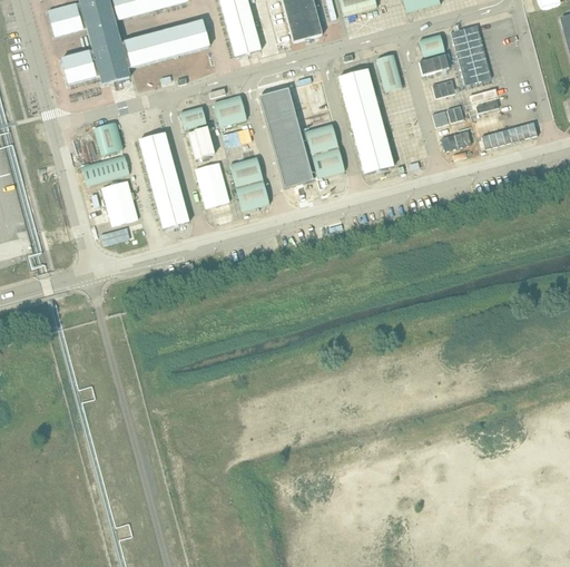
[(99,75),(101,84),(130,76),(128,67),(208,45),(202,19),(120,41),(115,19),(183,0),(78,0),(78,1),(47,9),(55,36),(86,27),(91,49),(60,58),(67,84),(99,75)]
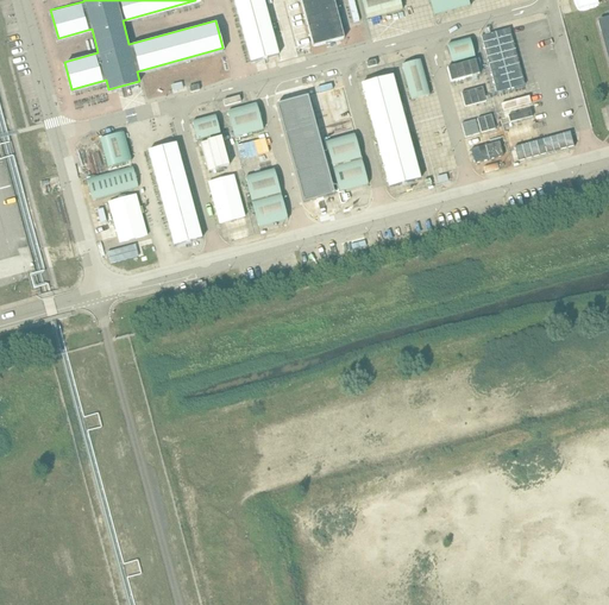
[(234,0),(250,60),(278,52),(264,0),(234,0)]
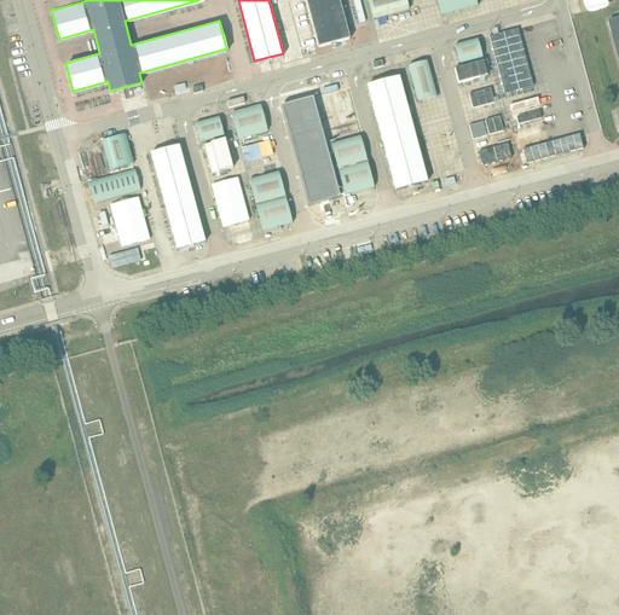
[(306,0),(318,45),(350,36),(340,0),(306,0)]
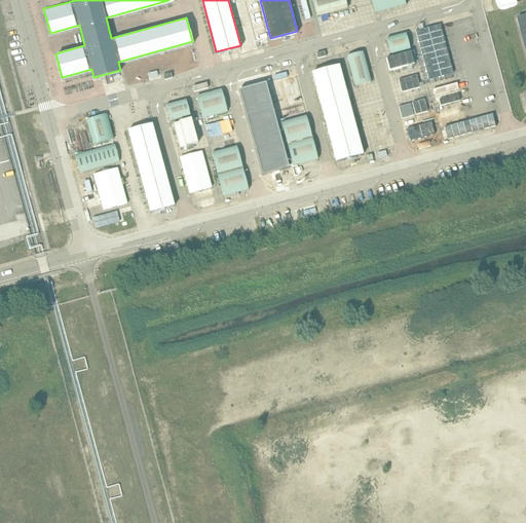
[(312,0),(316,14),(347,6),(345,0),(312,0)]
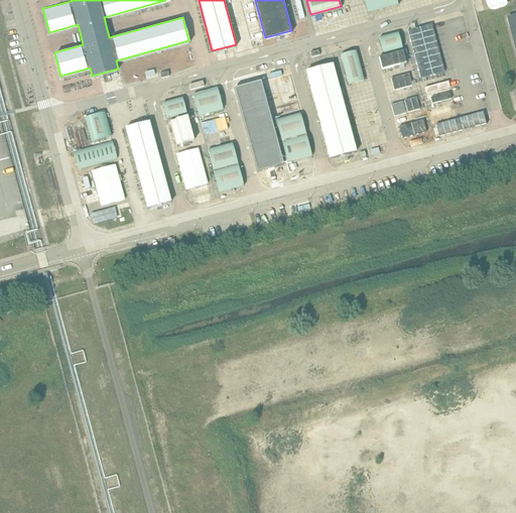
[(515,11),(507,14),(515,47),(515,11)]
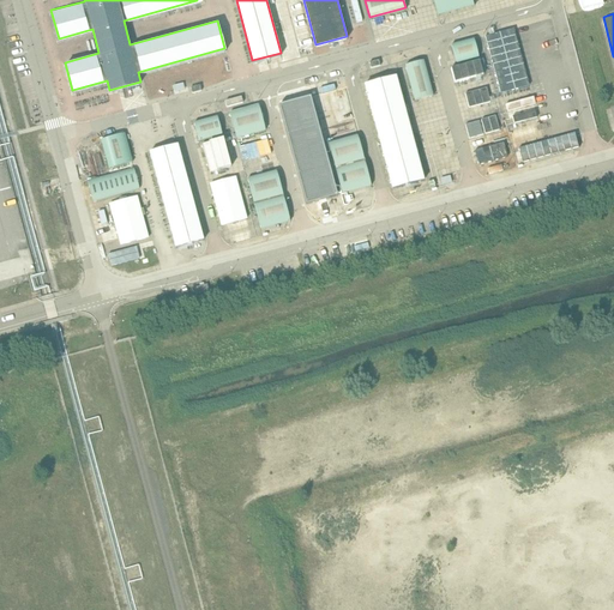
[(453,49),(476,46),(473,26),(450,31),(453,49)]
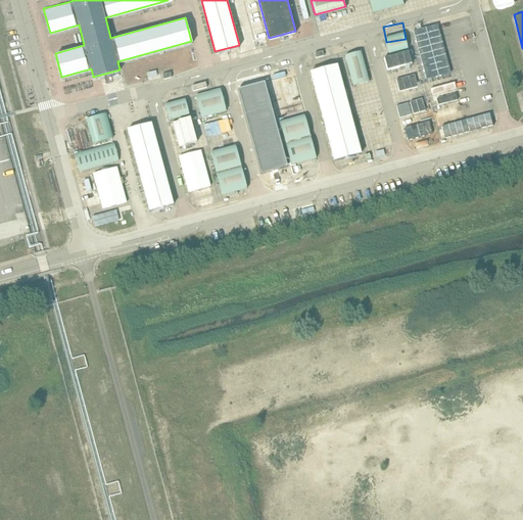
[(450,63),(444,46),(442,47),(439,38),(436,39),(436,37),(431,39),(430,36),(420,39),(430,69),(450,63)]
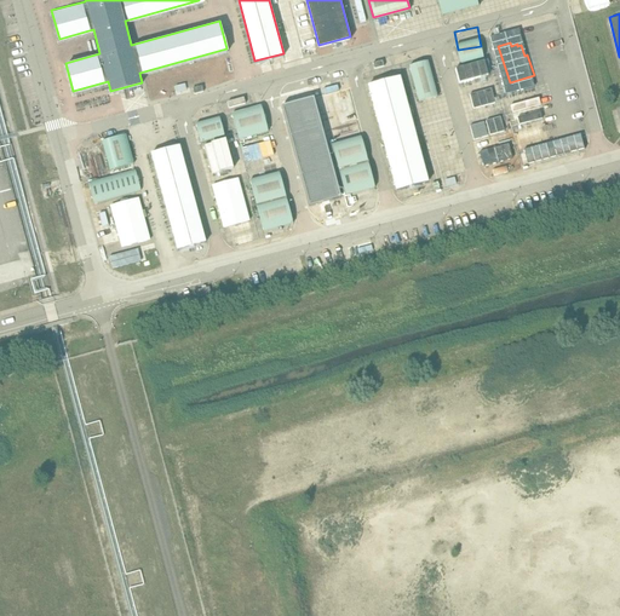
[(426,46),(408,52),(420,90),(437,84),(426,46)]
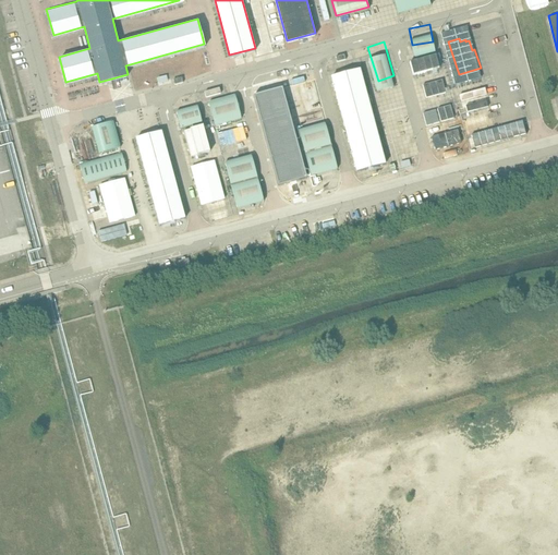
[(436,44),(410,46),(412,63),(438,60),(436,44)]
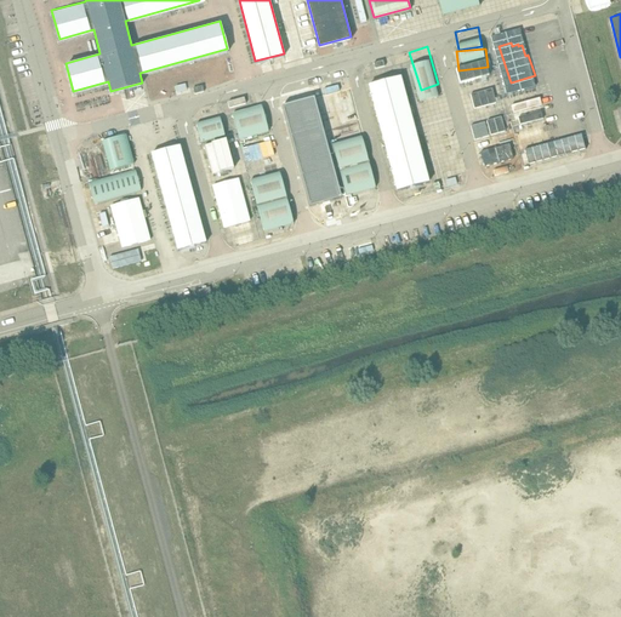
[(191,80),(188,70),(175,73),(177,83),(191,80)]
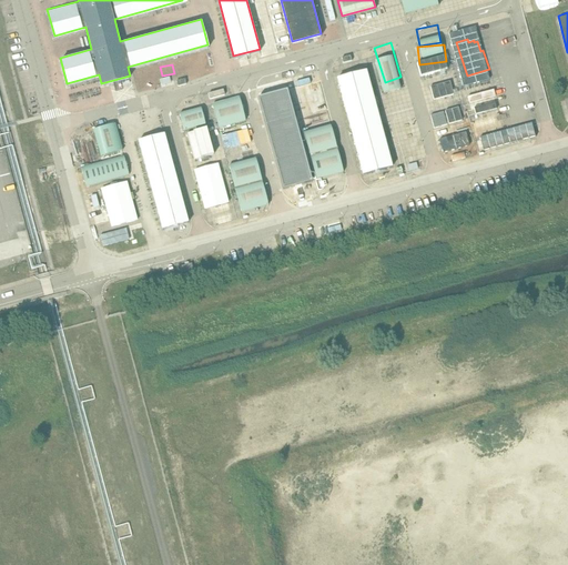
[(336,77),(363,173),(392,164),(366,68),(336,77)]
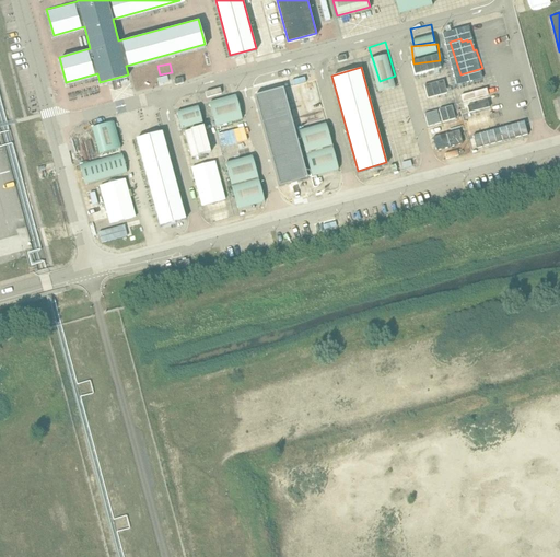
[(300,72),(305,88),(300,89),(303,97),(318,93),(311,69),(300,72)]
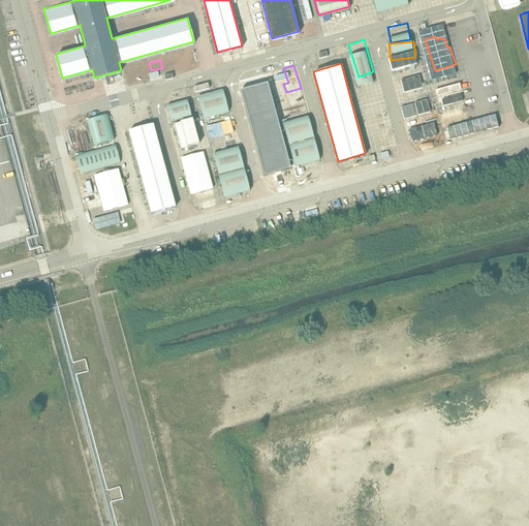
[(418,66),(401,70),(404,83),(422,79),(418,66)]
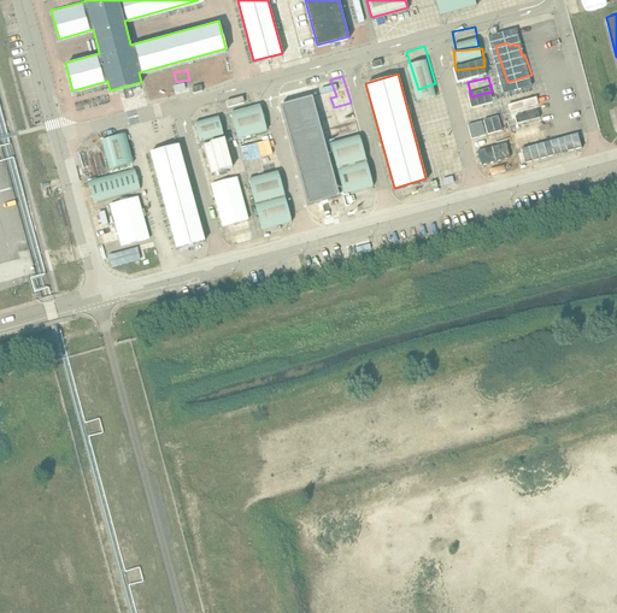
[(227,95),(242,92),(241,84),(225,87),(227,95)]
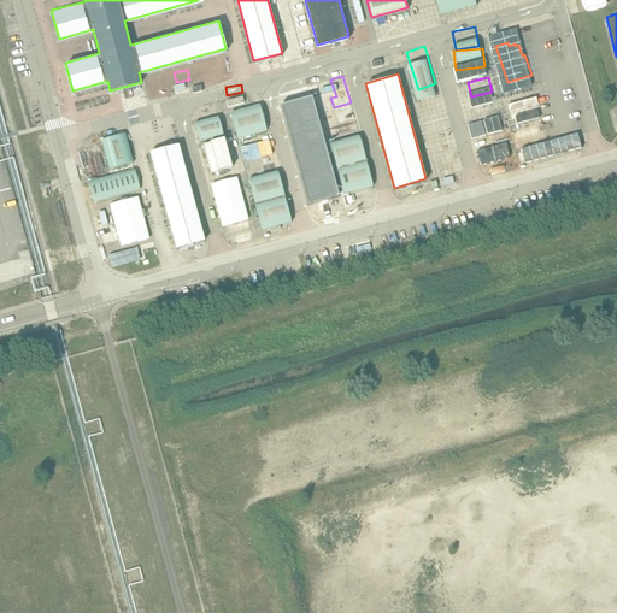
[(228,105),(245,100),(242,94),(225,99),(228,105)]
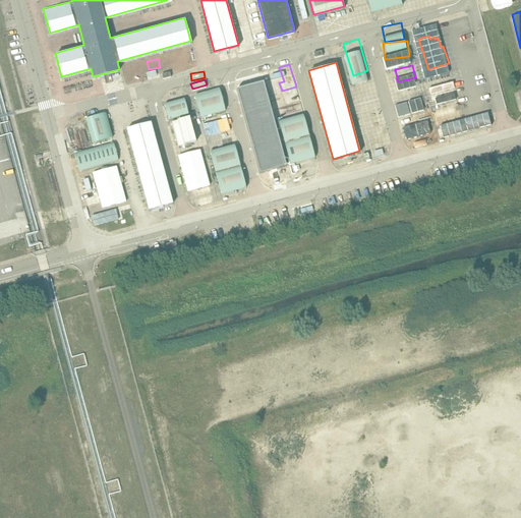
[(278,135),(264,79),(236,87),(259,171),(286,164),(280,144),(278,135)]
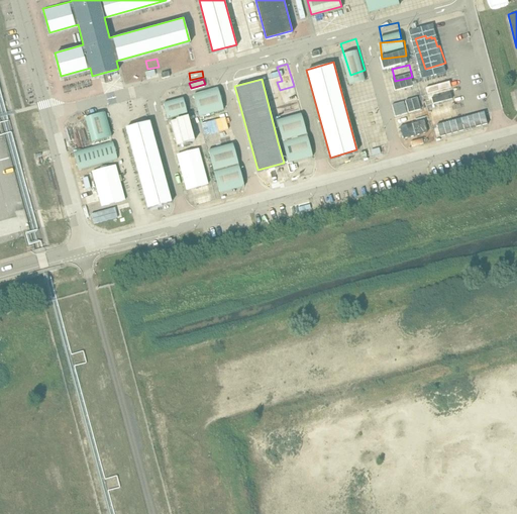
[(217,86),(194,93),(199,113),(223,107),(217,86)]
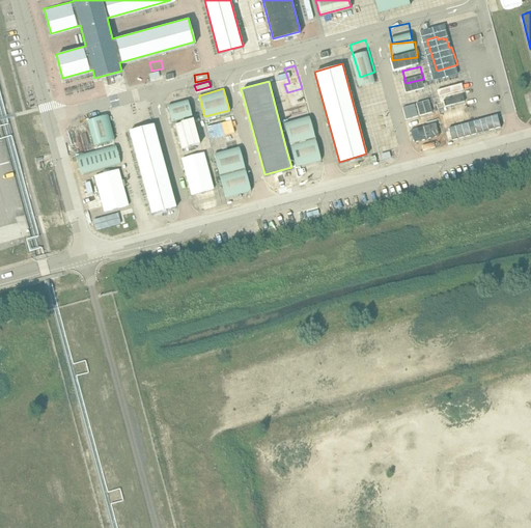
[(166,93),(169,109),(190,106),(187,90),(166,93)]
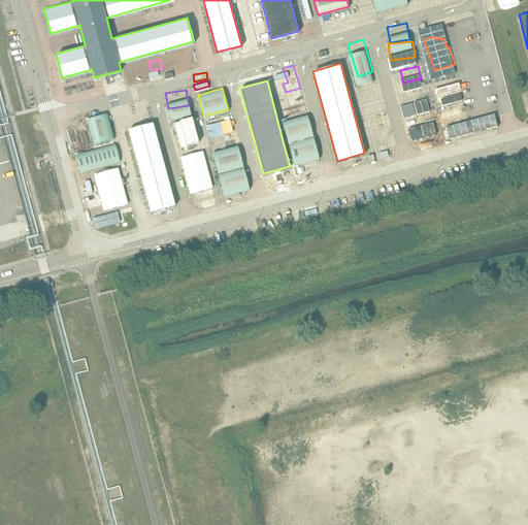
[(416,92),(418,104),(428,103),(426,91),(416,92)]
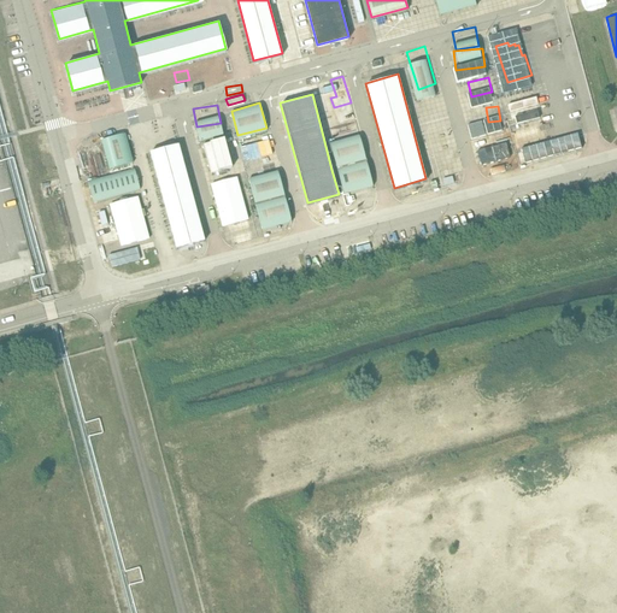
[(466,113),(470,128),(486,123),(482,108),(466,113)]
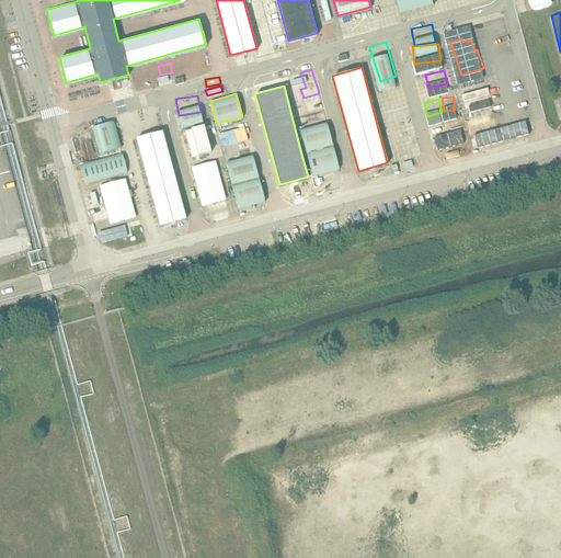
[(202,114),(184,118),(191,145),(208,140),(202,114)]
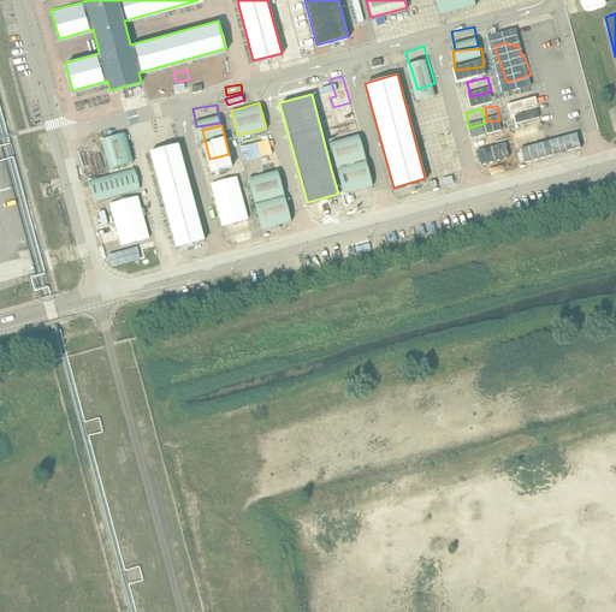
[(132,160),(124,131),(101,137),(110,166),(132,160)]
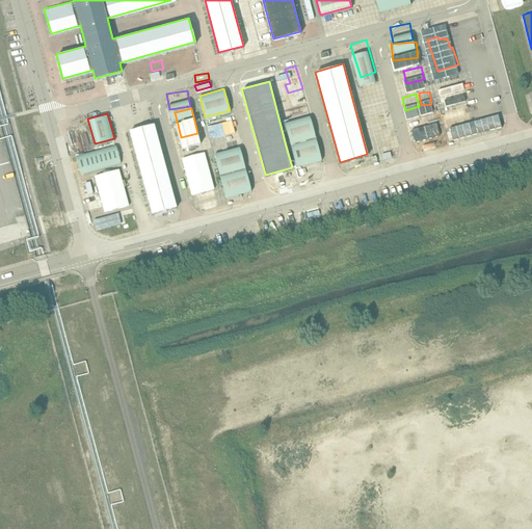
[(289,137),(284,138),(286,147),(290,146),(296,165),(321,158),(309,114),(285,122),(289,137)]
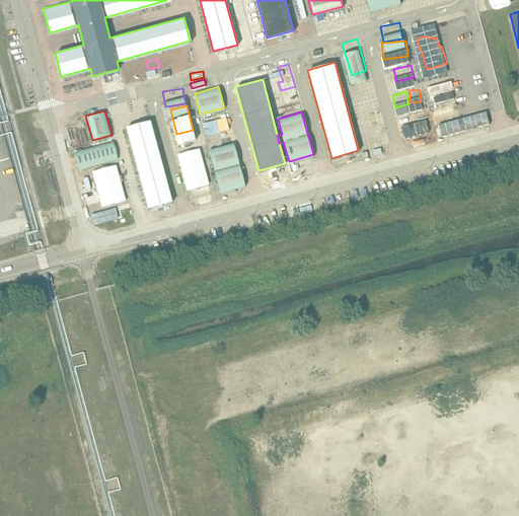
[(126,127),(148,207),(171,201),(150,120),(126,127)]
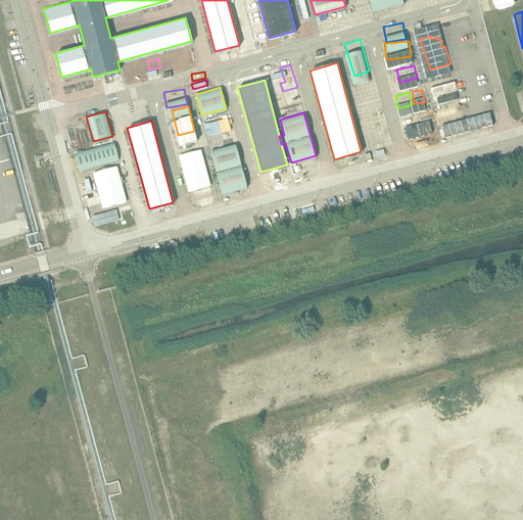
[(220,184),(245,180),(237,135),(210,139),(220,184)]
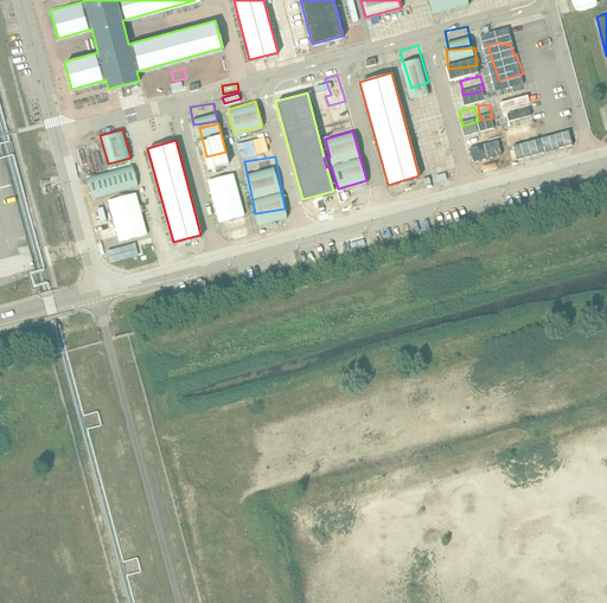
[(132,164),(85,175),(91,197),(138,184),(132,164)]
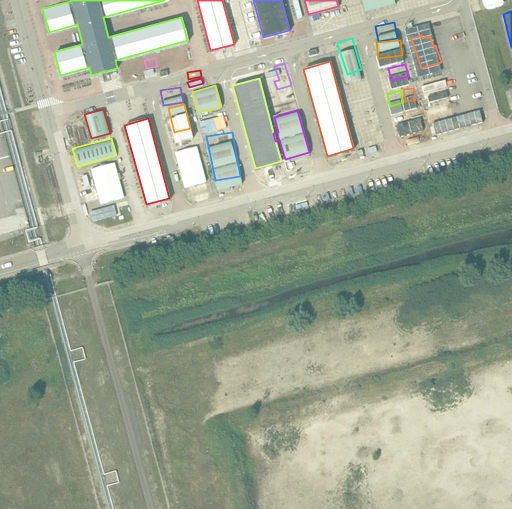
[(206,180),(196,146),(175,152),(185,186),(206,180)]
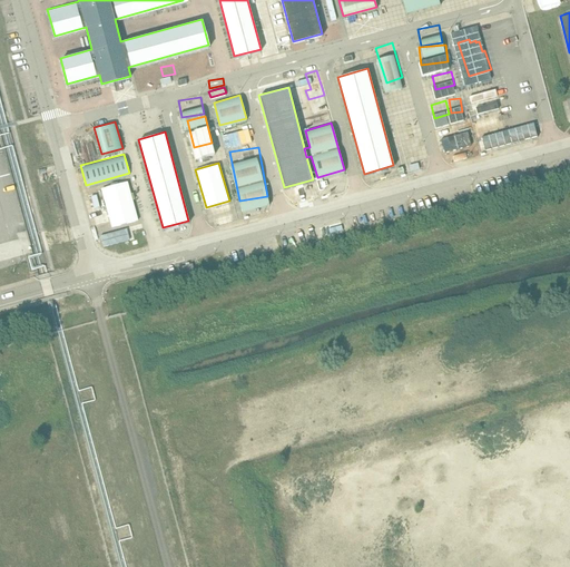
[(127,181),(100,187),(111,225),(137,218),(127,181)]
